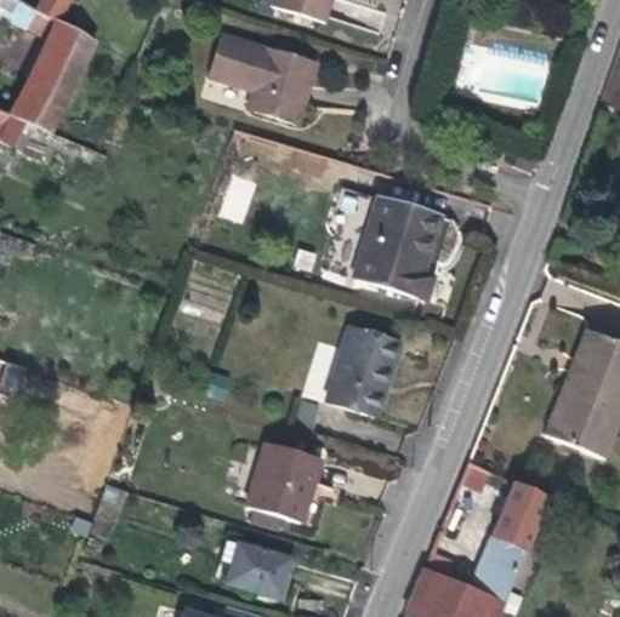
[(0,0),(0,9),(27,26),(38,7),(37,7),(37,6),(26,0),(0,0)]
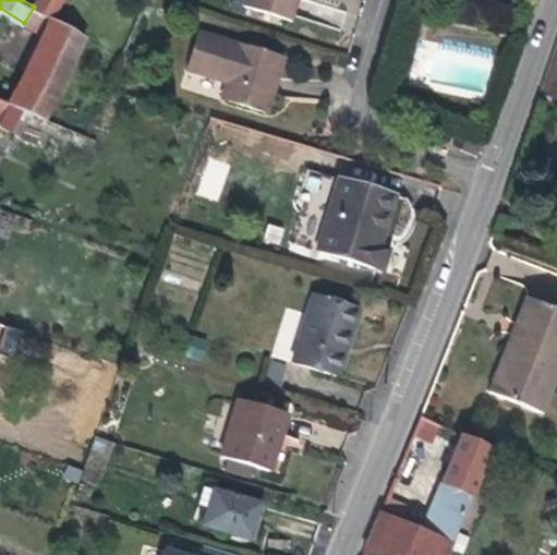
[(36,0),(33,5),(33,7),(34,7),(52,19),(62,0),(36,0)]
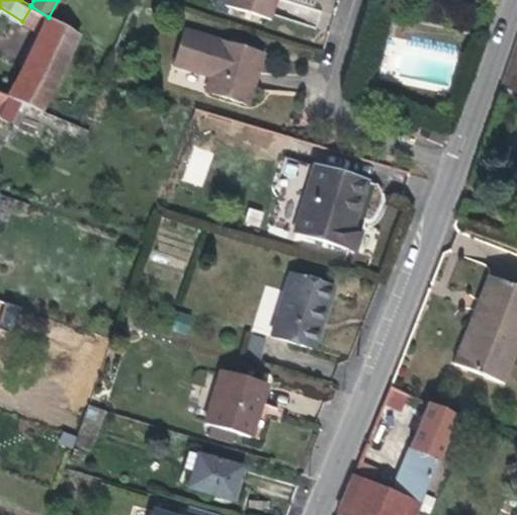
[(228,0),(228,3),(271,16),(275,0),(228,0)]
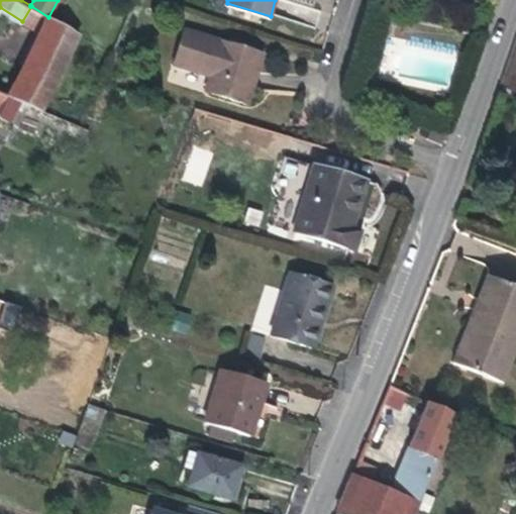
[(48,17),(31,6),(22,21),(43,33),(50,18),(48,17)]
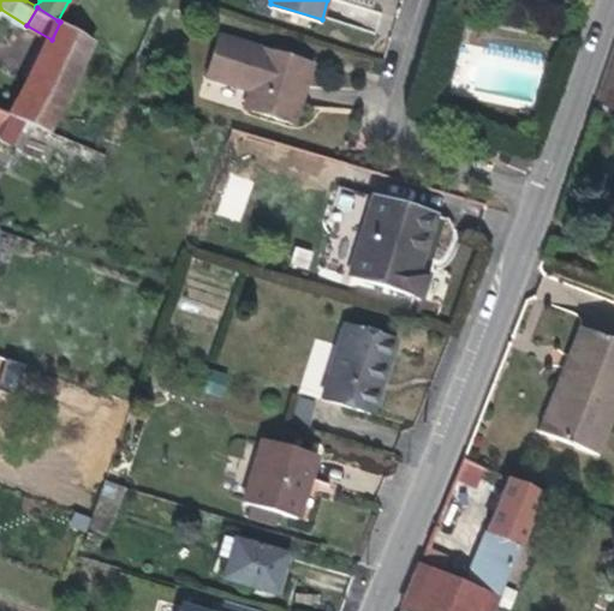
[(95,41),(60,22),(52,40),(15,114),(51,130),(95,41)]
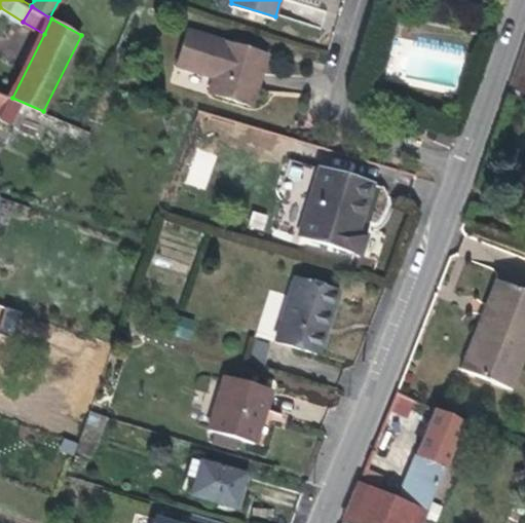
[(262,76),(269,52),(189,28),(178,64),(215,75),(210,90),(253,104),(262,76)]
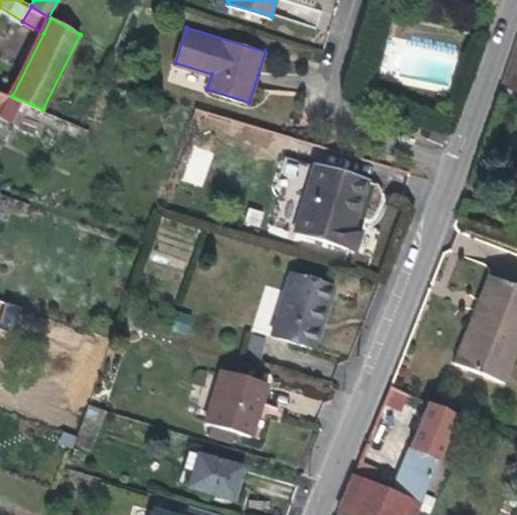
[(0,90),(0,109),(1,111),(9,94),(0,90)]
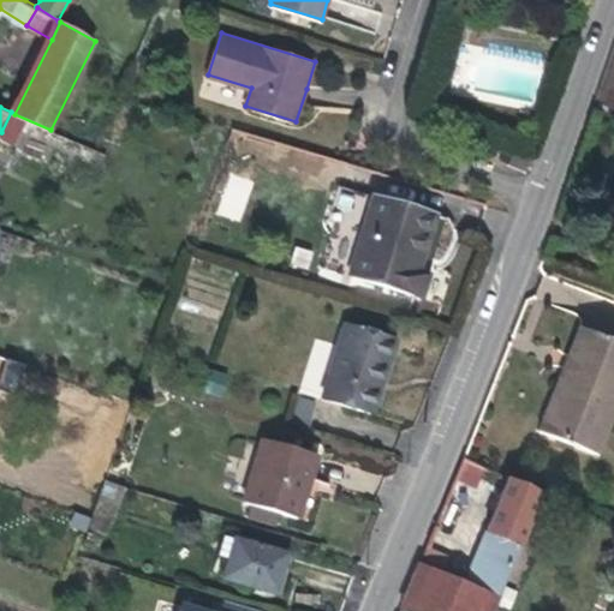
[(530,159),(513,151),(508,162),(525,169),(530,159)]
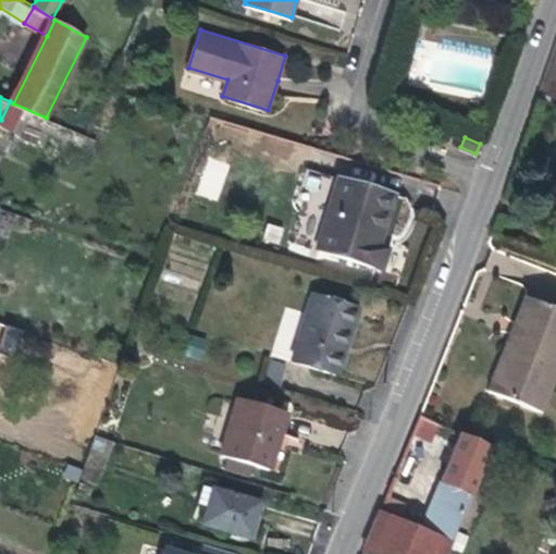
[(208,154),(196,191),(219,198),(231,160),(208,154)]
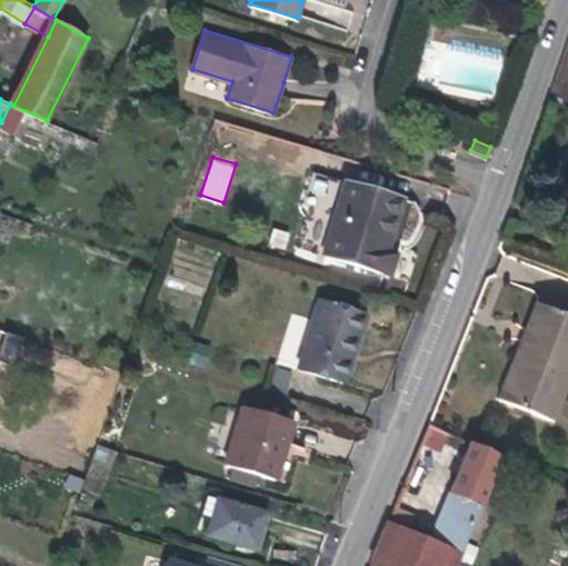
[(397,252),(387,249),(391,234),(404,196),(346,179),(324,254),(390,274),(397,252)]
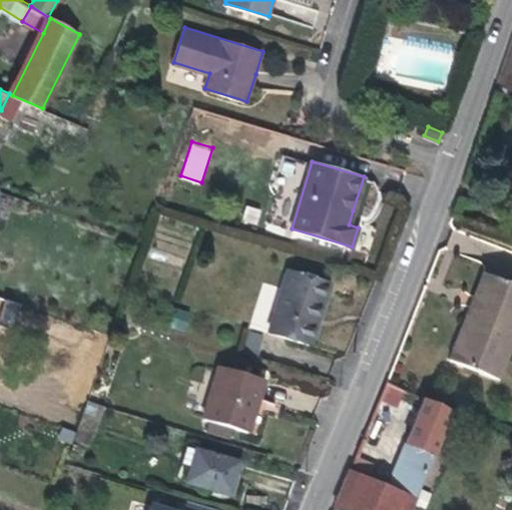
[(270,330),(311,343),(320,314),(330,282),(289,270),(270,330)]
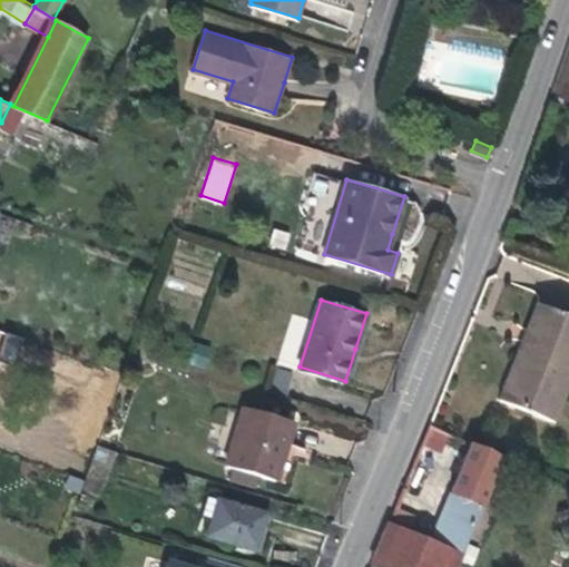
[(555,419),(568,382),(568,313),(537,301),(519,346),(499,398),(555,419)]
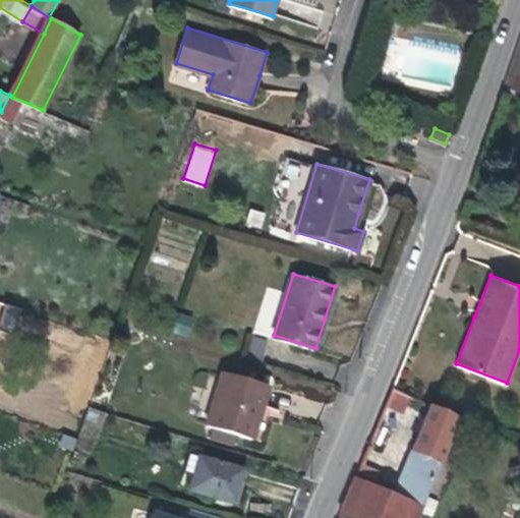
[(273,317),(282,288),(269,284),(258,311),(273,317)]
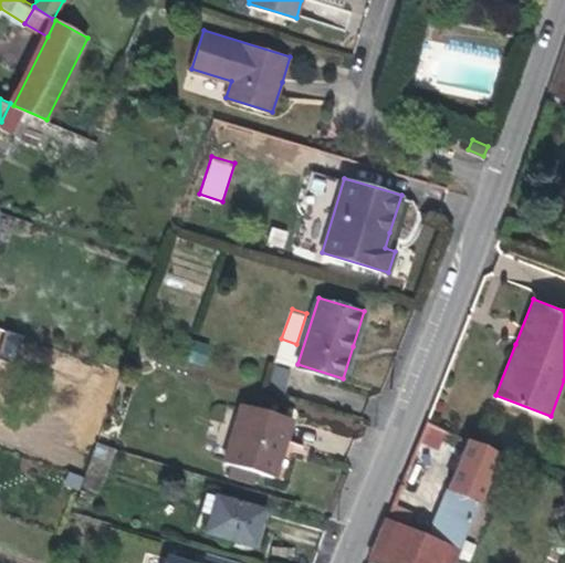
[(207,363),(211,342),(192,337),(188,358),(207,363)]
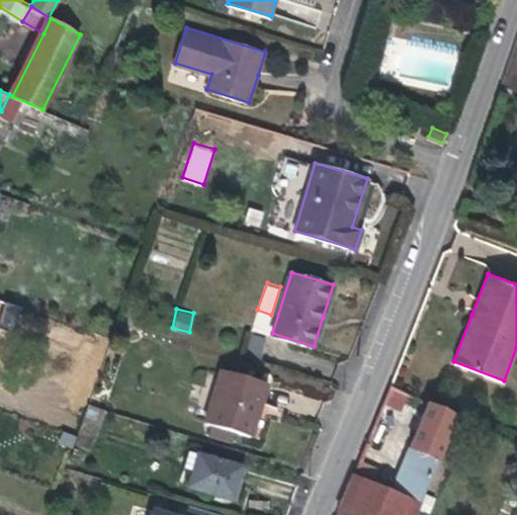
[(246,353),(260,357),(266,336),(252,332),(246,353)]
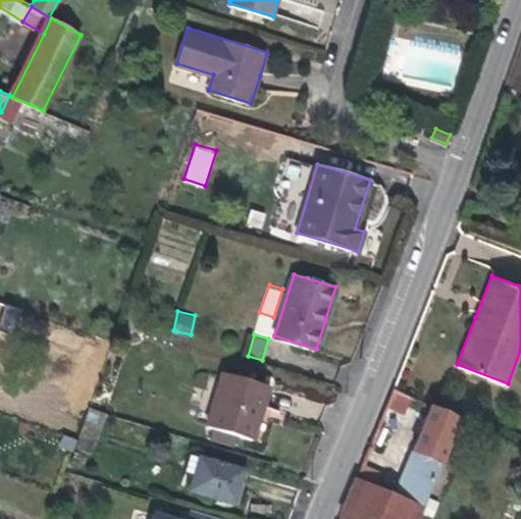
[(260,415),(269,385),(224,371),(208,425),(213,426),(238,433),(253,438),(260,415)]
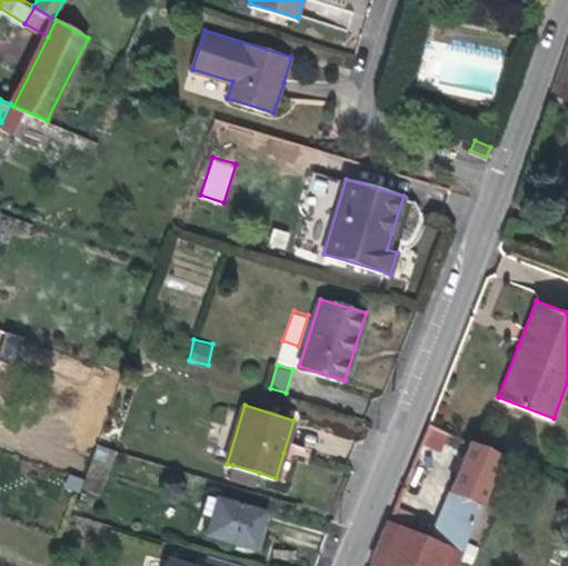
[(116,448),(98,442),(86,475),(103,482),(116,448)]
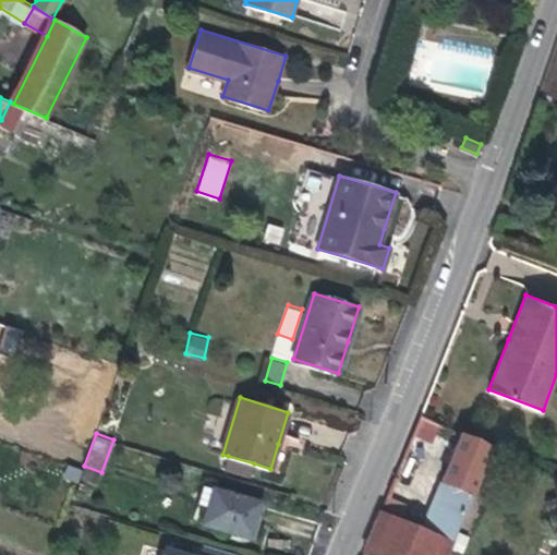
[(442,482),(472,494),(493,445),(462,433),(451,458),(442,482)]
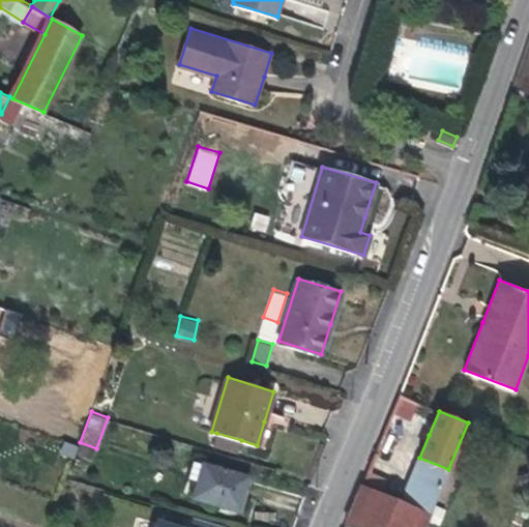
[(213,444),(237,451),(241,440),(216,433),(213,444)]
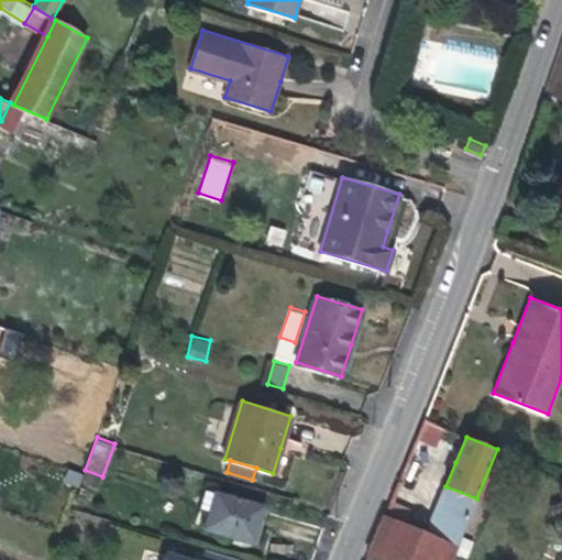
[(99,486),(102,476),(85,470),(81,481),(99,486)]
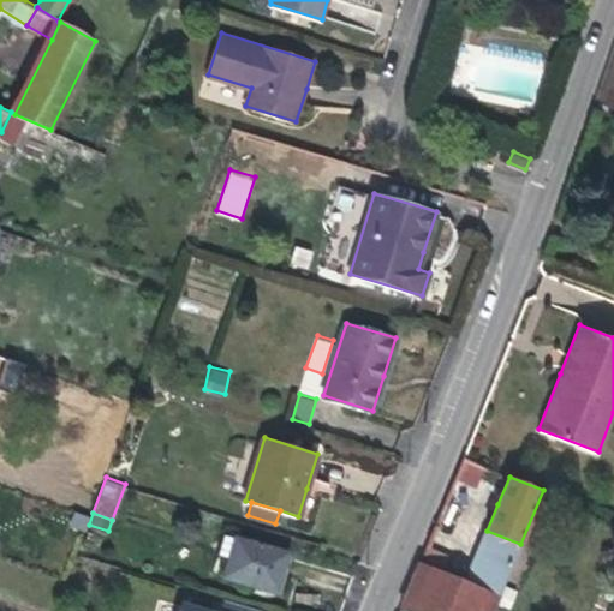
[(487,531),(466,580),(500,594),(520,544),(487,531)]
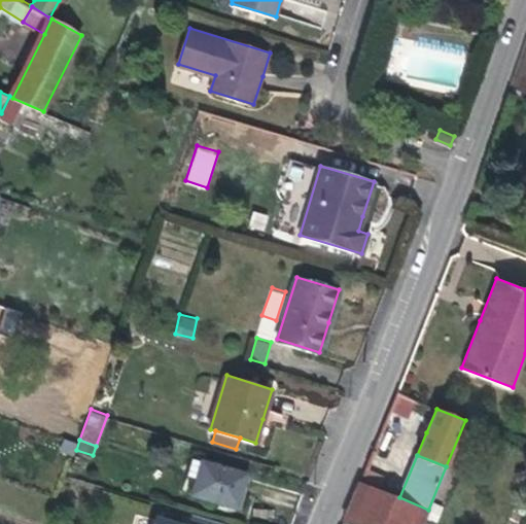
[(187,475),(198,477),(203,460),(193,457),(187,475)]
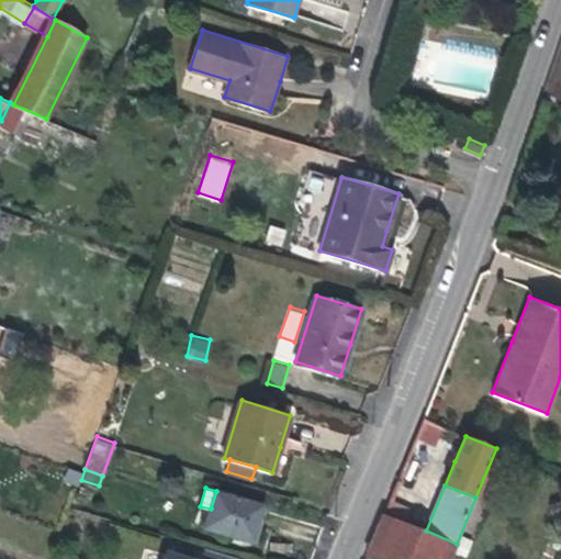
[(262,505),(216,491),(211,509),(205,525),(253,539),(257,524),(262,505)]
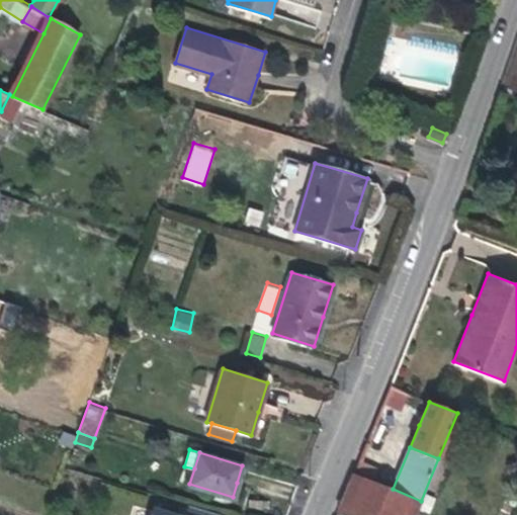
[(414,514),(421,501),(393,489),(353,473),(337,512),(343,514),(414,514)]
